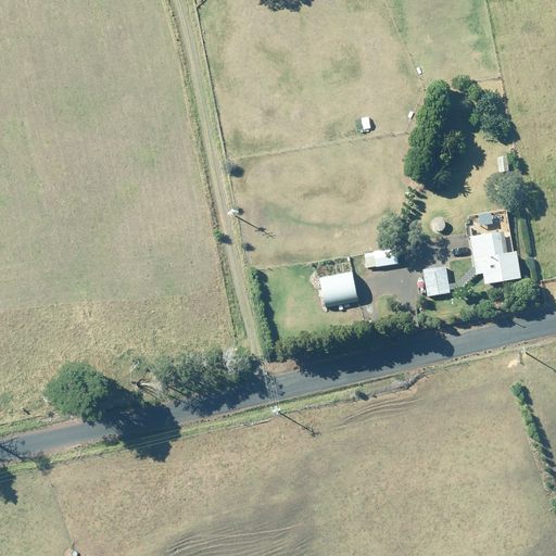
[(507,158),(495,160),(497,174),(509,172),(507,158)]
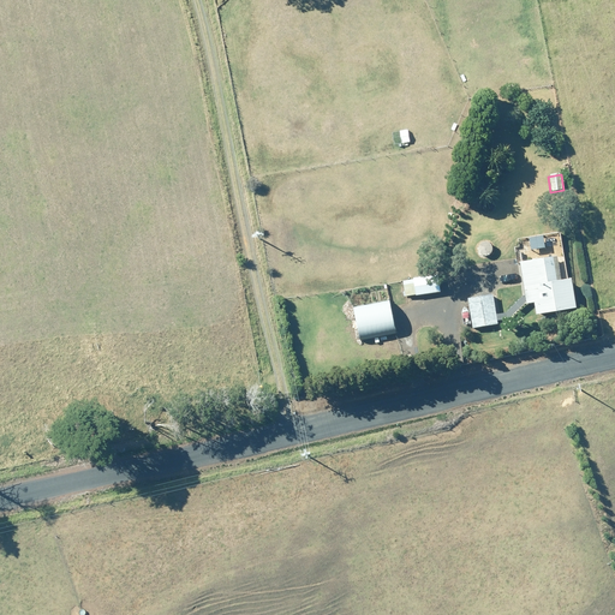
[(517,258),(518,270),(521,297),(505,314),(495,314),(493,296),(464,300),(461,321),(470,322),(470,332),(499,327),(497,322),(509,321),(524,306),(532,305),(535,317),(574,310),(559,232),(515,239),(517,249),(512,249),(513,260),(517,258)]
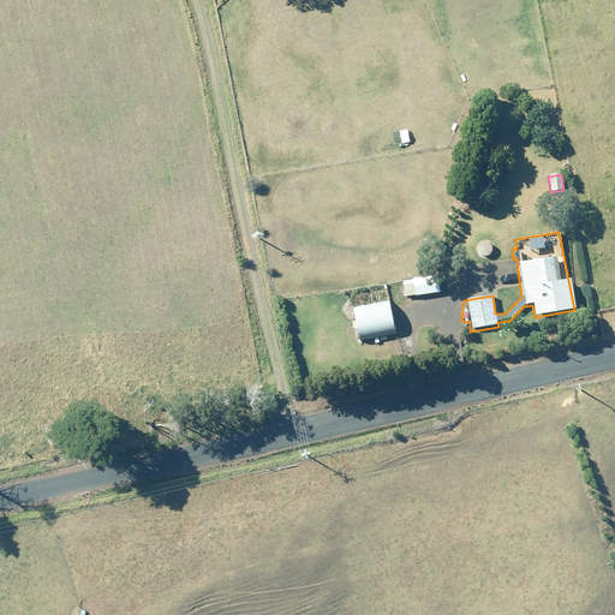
[(483,240),(482,242),(481,242),(479,243),(478,244),(477,245),(476,246),(476,249),(476,250),(476,251),(476,254),(476,255),(477,256),(478,257),(479,258),(481,260),(483,260),(484,260),(485,260),(488,260),(489,258),(490,257),(491,257),(493,255),(494,254),(494,252),(494,251),(494,249),(494,248),(493,246),(493,244),(491,243),(490,242),(488,242),(487,240),(485,240),(483,240)]
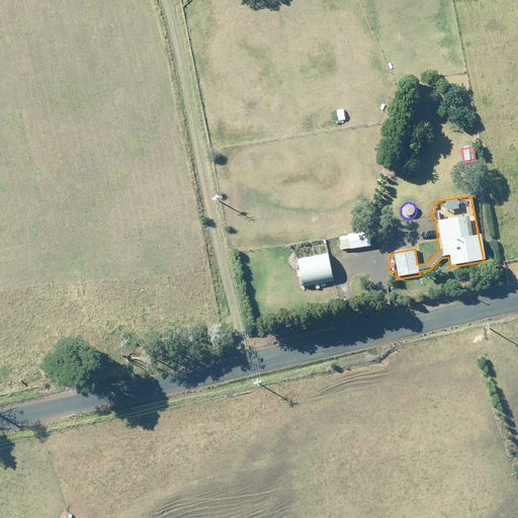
[(368,233),(338,238),(341,252),(370,247),(368,233)]
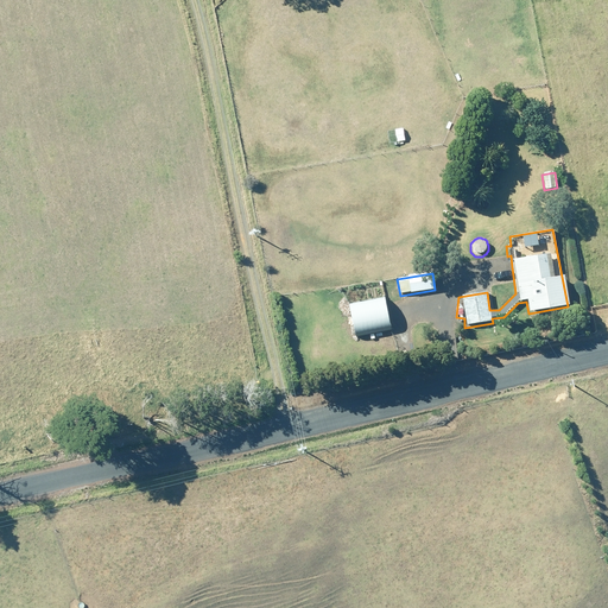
[(346,305),(352,339),(375,334),(375,339),(382,337),(382,333),(388,331),(382,299),(346,305)]
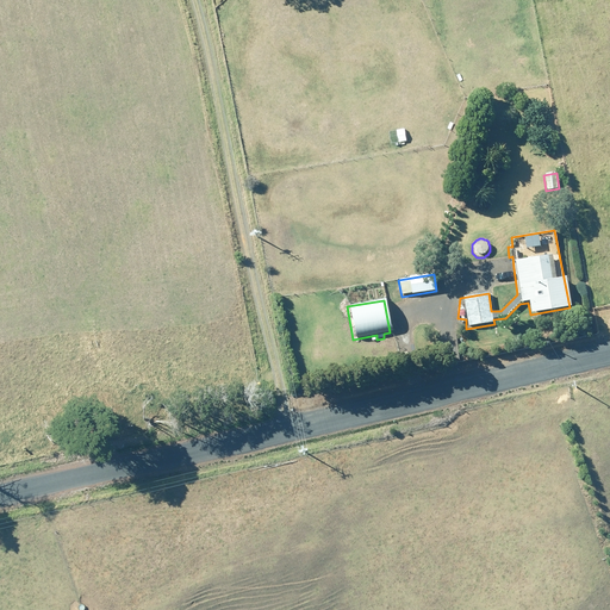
All buildings are outlined.
